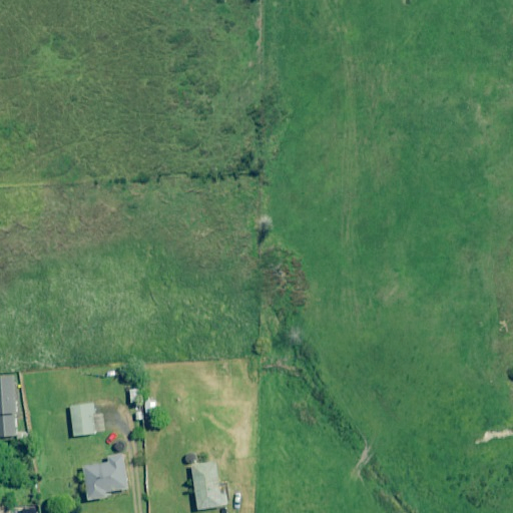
[(0,436),(18,435),(15,378),(0,378),(0,436)]
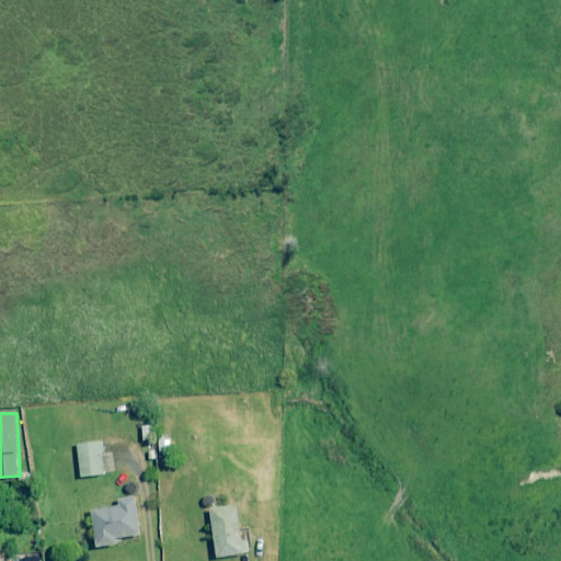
[(171,437),(159,439),(160,453),(173,450),(171,437)]
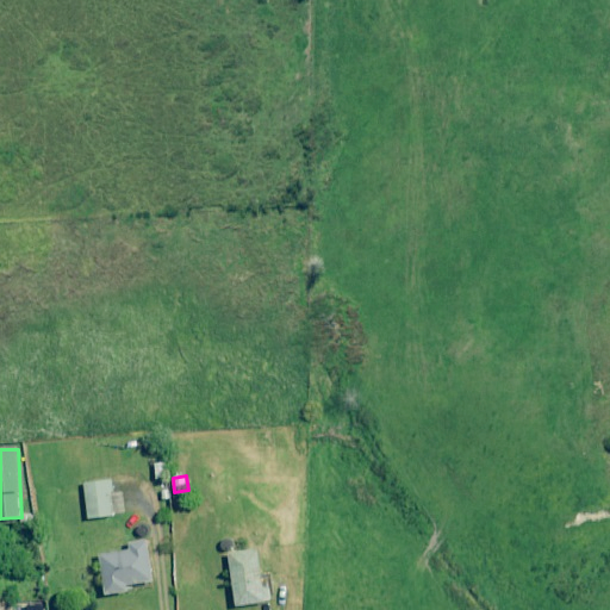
[(87,517),(112,515),(110,491),(114,491),(113,479),(83,483),(87,517)]
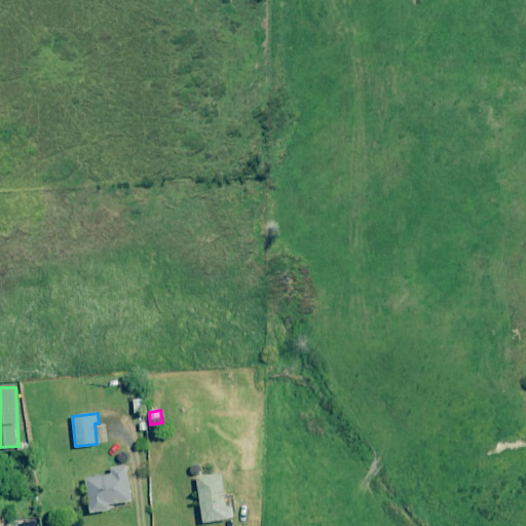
[(132,500),(125,467),(82,477),(89,514),(110,509),(109,504),(132,500)]
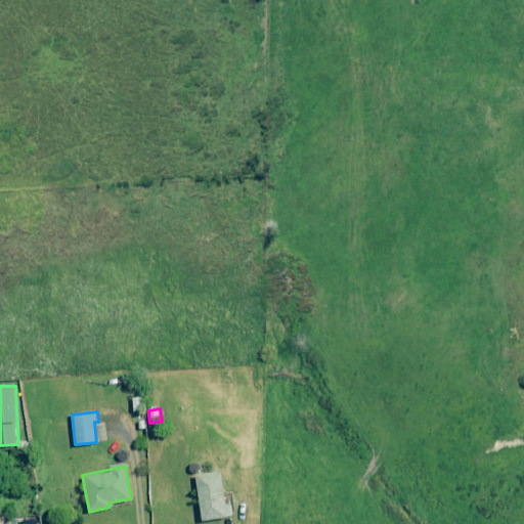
[(230,516),(223,472),(197,476),(204,520),(230,516)]
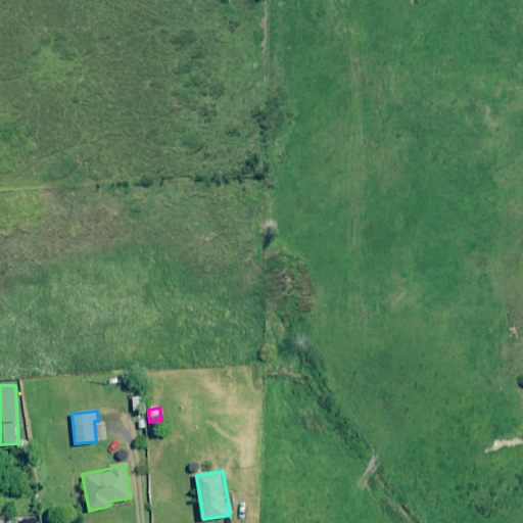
All buildings are outlined.
